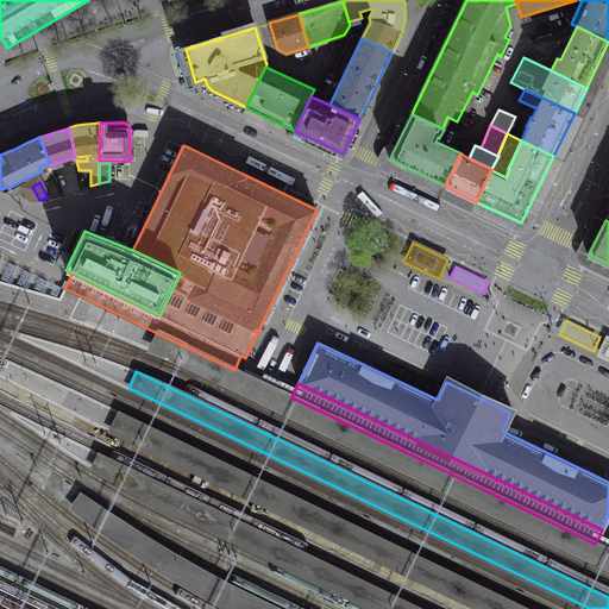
[(479,608),(529,608),(117,412),(108,429),(479,608)]
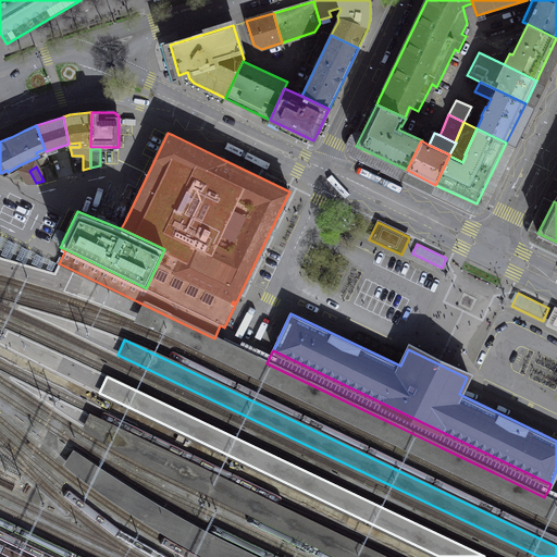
[(385,556),(88,415),(83,426),(111,444),(131,455),(158,469),(342,556),(385,556)]
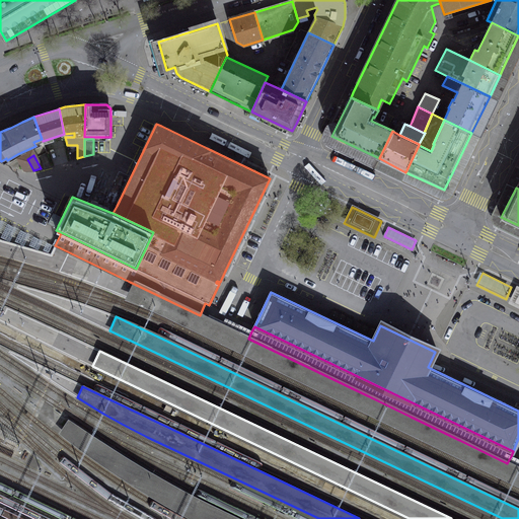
[(68,419),(59,433),(89,455),(129,482),(186,516),(191,518),(241,518),(202,500),(180,489),(161,478),(140,465),(116,450),(68,419)]
